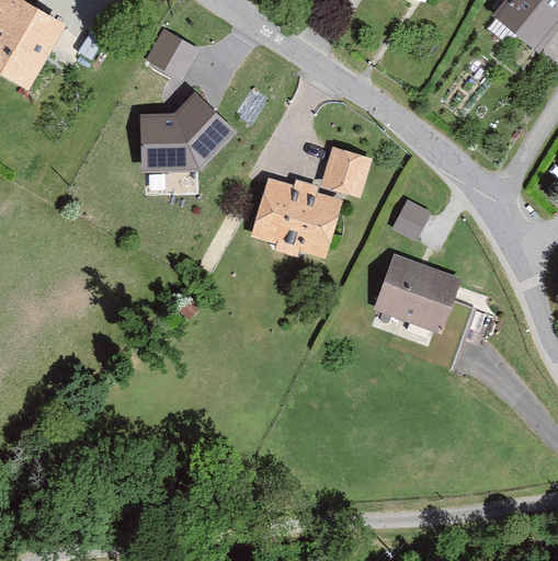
[(64,27),(16,0),(0,0),(0,67),(30,84),(64,27)]
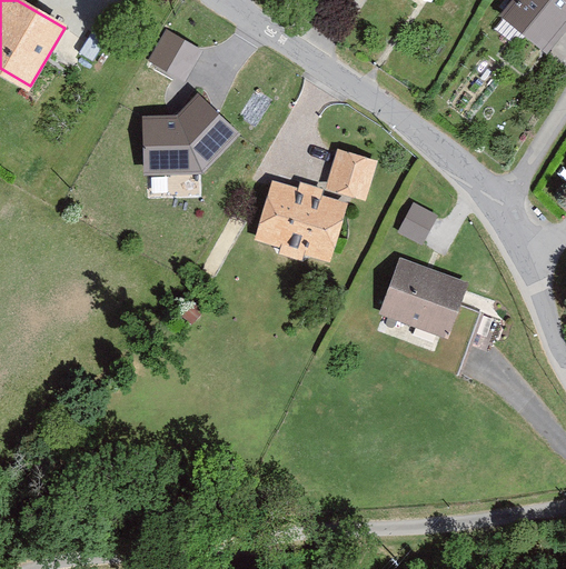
[(427,0),(405,0),(419,10),(427,0)]
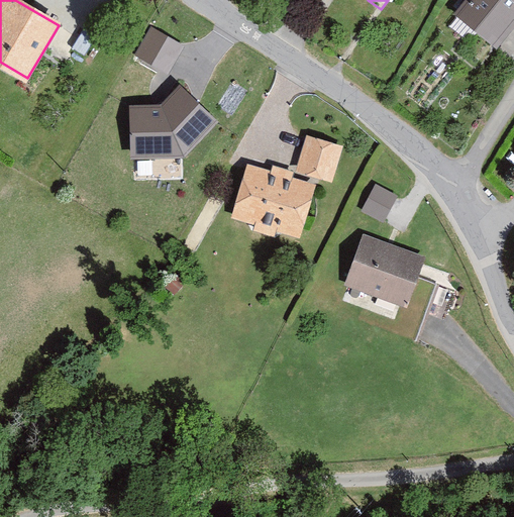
[(513,0),(468,0),(456,15),(497,47),(513,25),(513,0)]
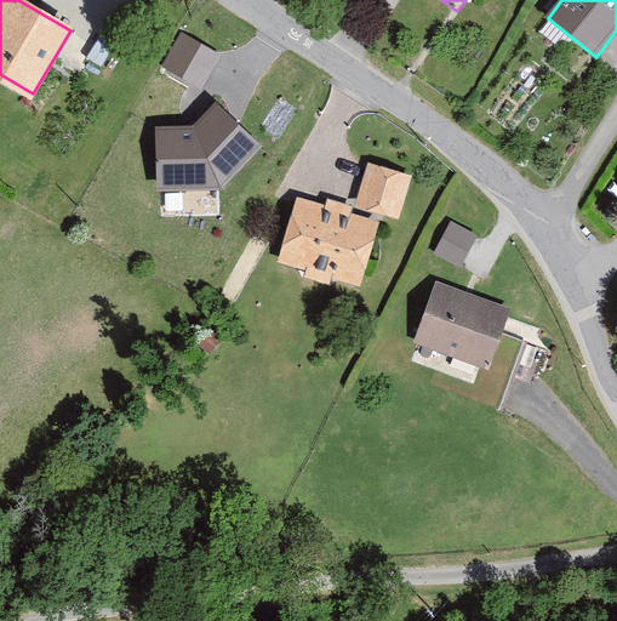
[(177,32),(156,64),(198,89),(218,56),(177,32)]
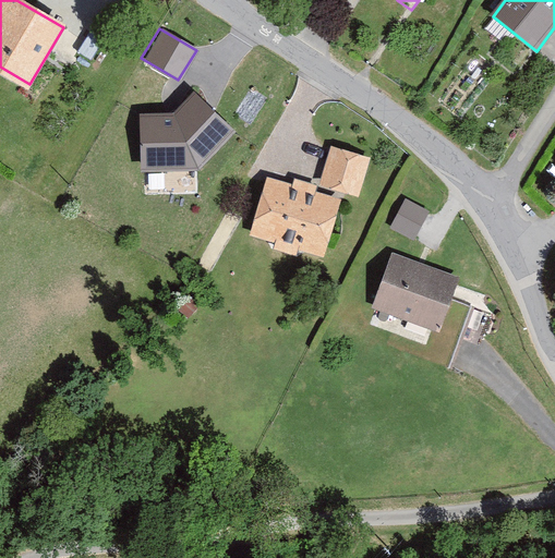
[(139,114),(140,171),(198,171),(234,132),(191,91),(170,113),(139,114)]
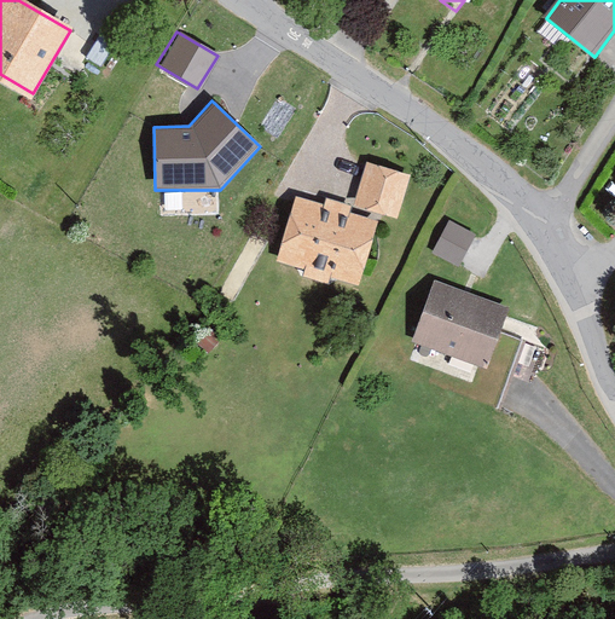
[(358,200),(297,186),(279,266),(364,285),(379,213),(400,218),(410,172),(365,162),(358,200)]
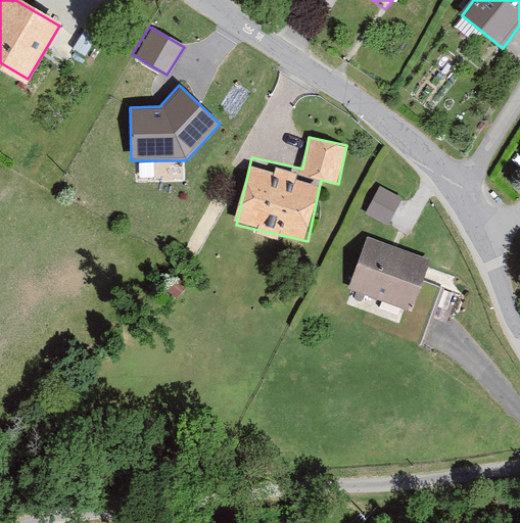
[(389,223),(403,194),(379,183),(366,211),(389,223)]
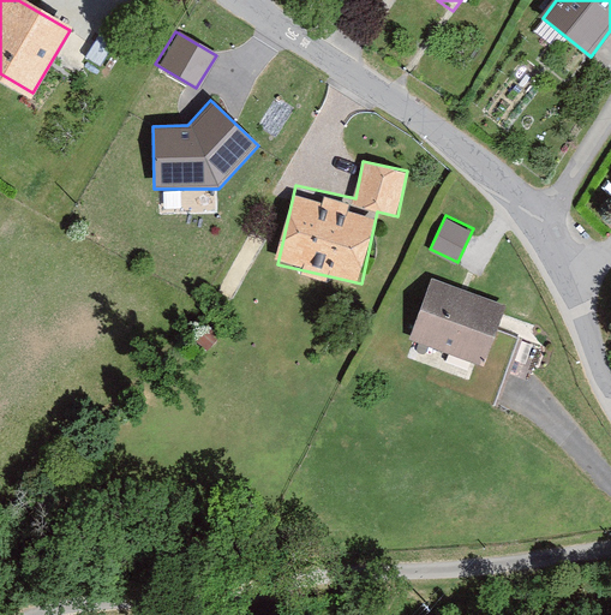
[(503,311),(419,280),(396,342),(479,374),(503,311)]
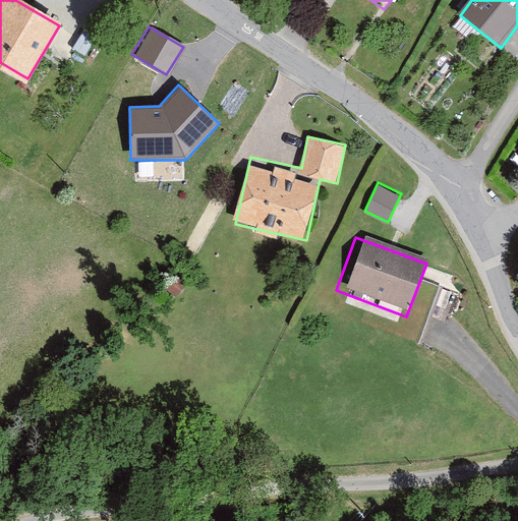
All buildings are outlined.
